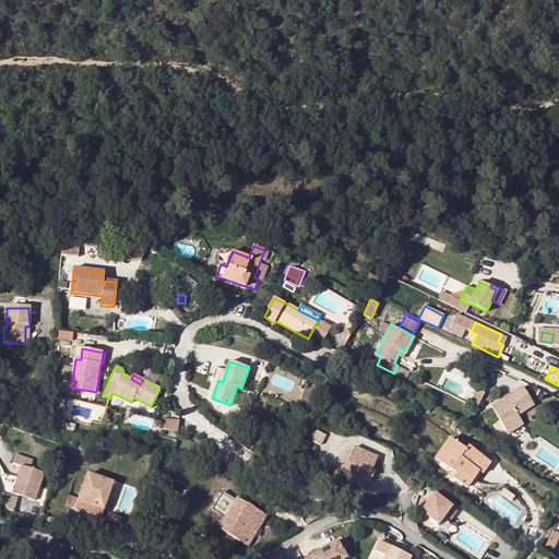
[(483,393),(475,389),(467,404),(475,407),(483,393)]
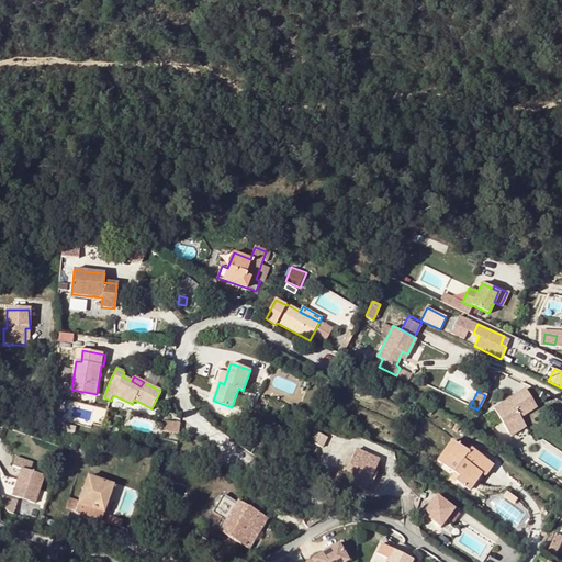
[(538,409),(527,391),(496,411),(510,435),(526,425),(521,419),(538,409)]
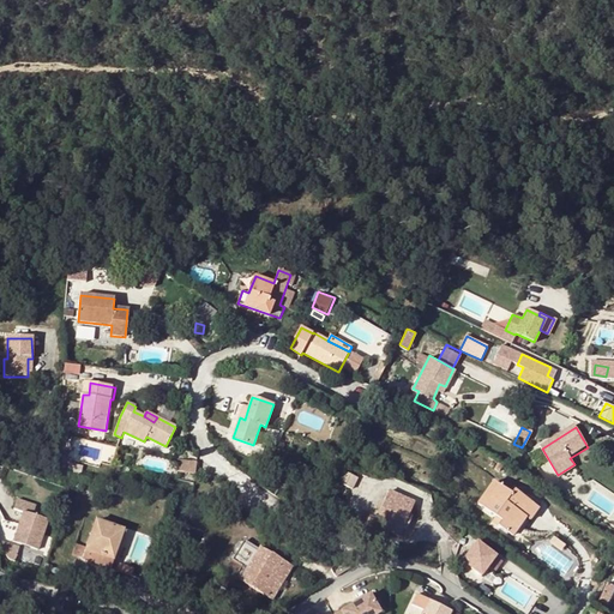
[(264,458),(253,455),(251,465),(262,468),(264,458)]
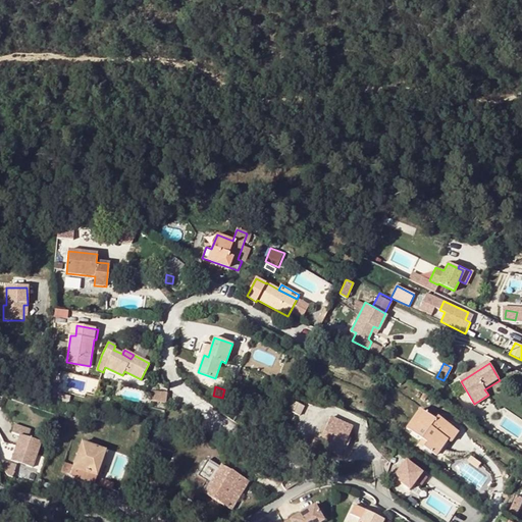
[(167,393),(151,390),(151,401),(167,402),(167,393)]
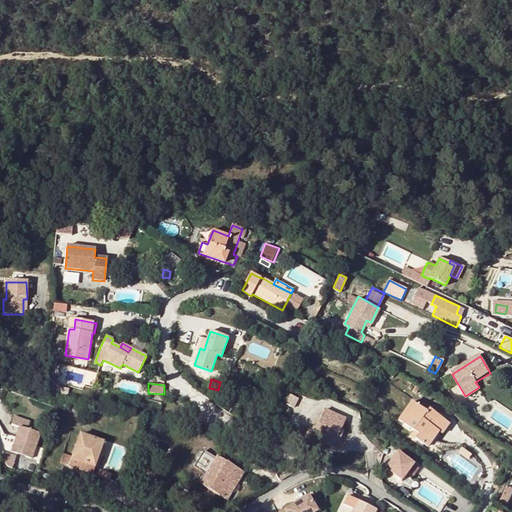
[(69,389),(58,386),(57,392),(63,393),(68,395),(69,389)]
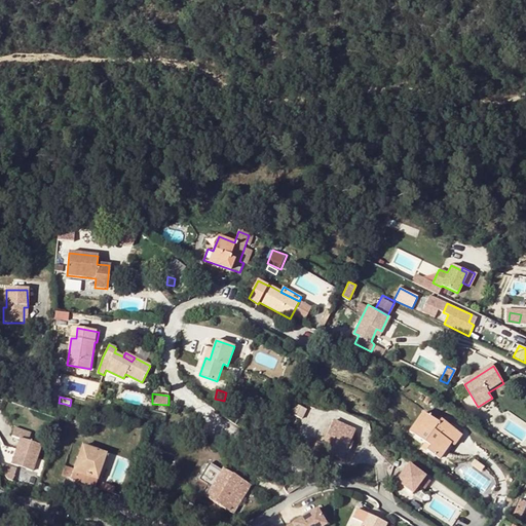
[(480,410),(494,402),(492,398),(478,407),(480,410)]
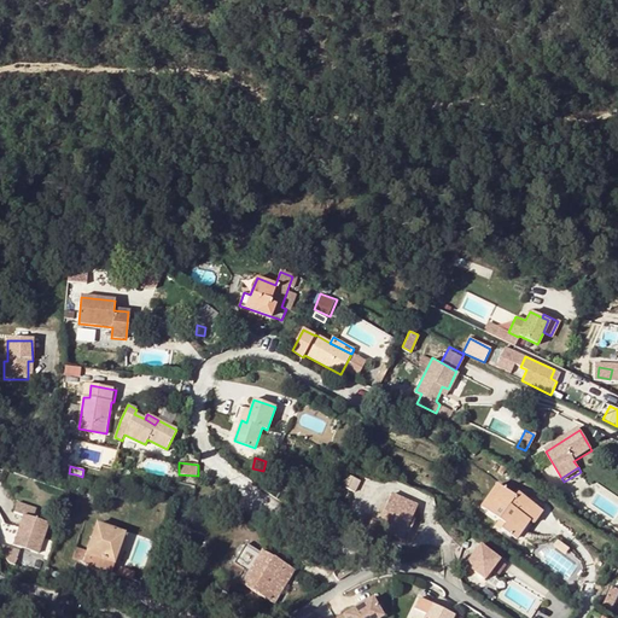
[(104,490),(89,485),(86,497),(100,502),(104,490)]
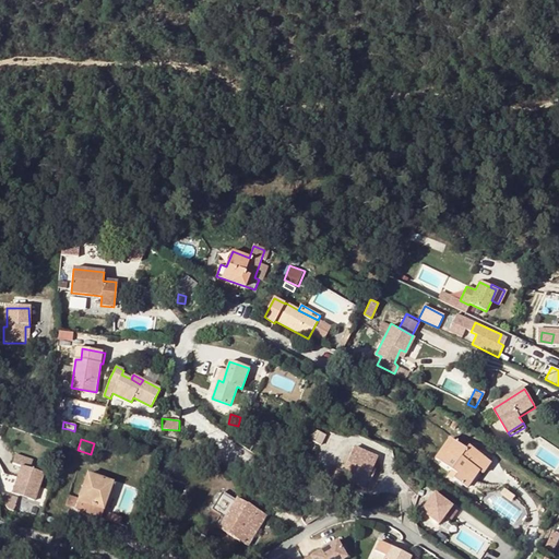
[(450,439),(436,459),(456,474),(454,478),(467,487),(479,471),(477,470),(486,460),(488,456),(476,448),(474,451),(468,447),(465,450),(450,439)]
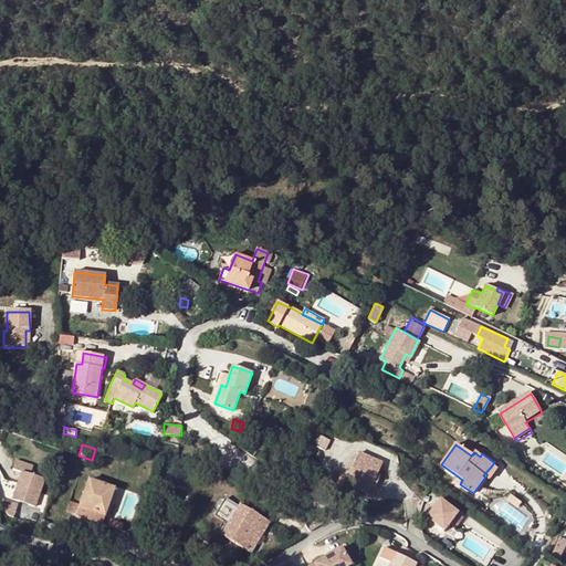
[(337,486),(350,493),(353,486),(359,490),(368,493),(371,488),(369,485),(374,473),(377,475),(383,463),(359,452),(348,479),(342,477),(337,486)]
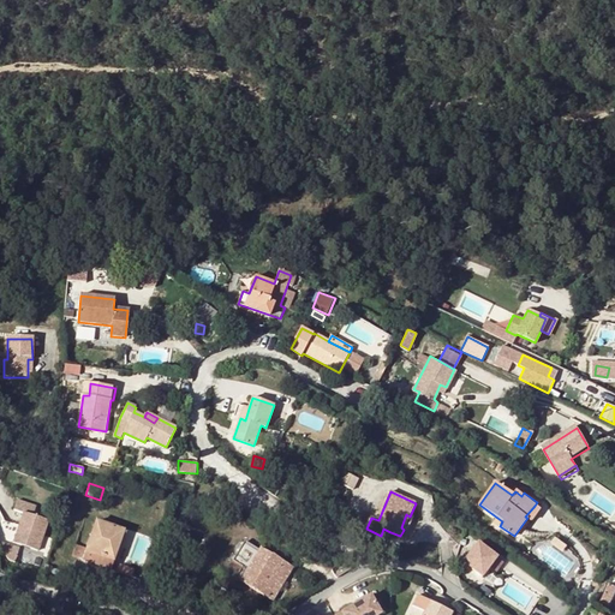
[(345,502),(329,495),(324,508),(339,515),(345,502)]
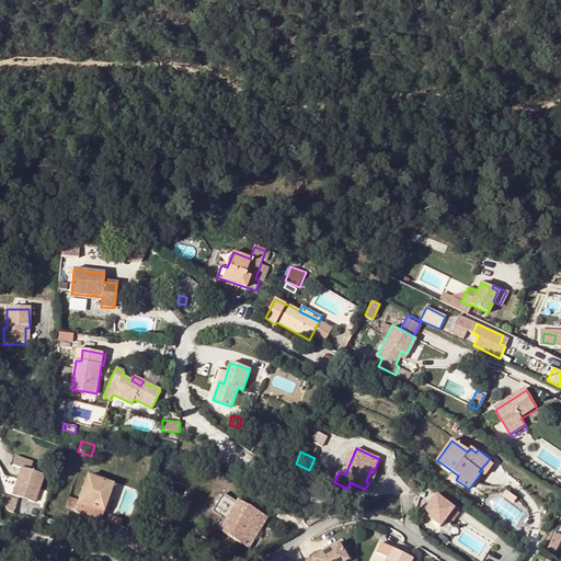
[(15,491),(37,497),(45,471),(34,467),(36,459),(20,454),(16,462),(23,465),(15,491)]
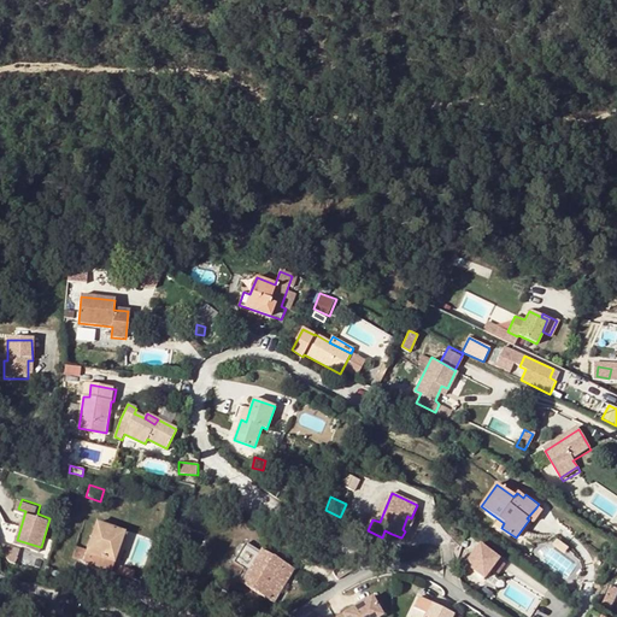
[(527,518),(529,519),(533,523),(541,511),(536,507),(527,518)]
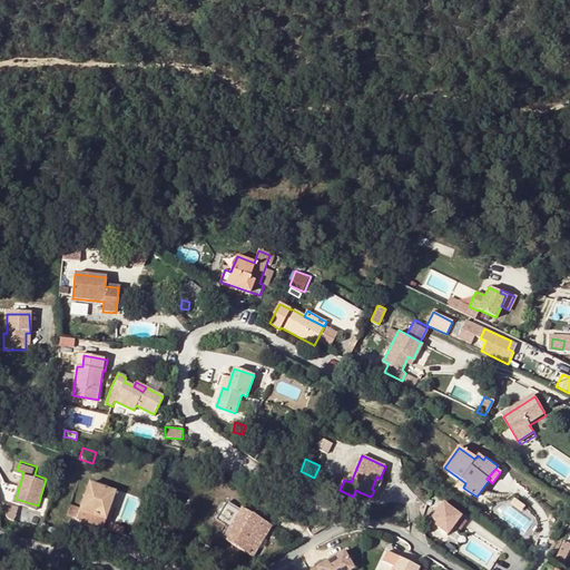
[(372,489),(374,491),(379,493),(383,480),(380,479),(376,477),(372,489)]
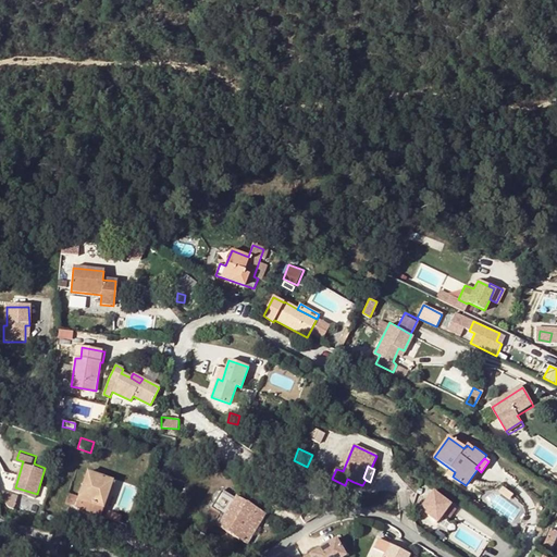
[(112,481),(87,472),(75,507),(100,516),(112,481)]
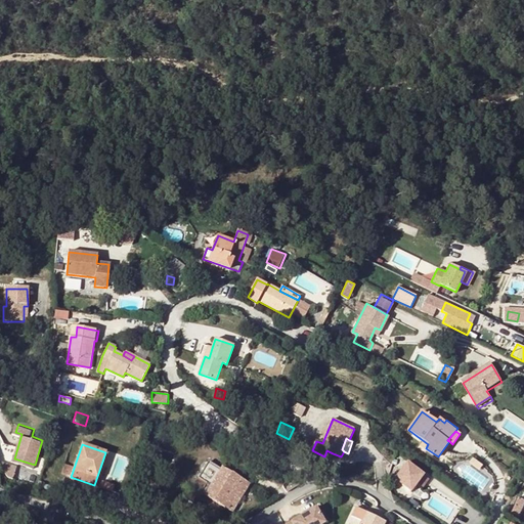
[(474,456),(463,471),(484,488),(489,481),(479,473),(485,466),(474,456)]
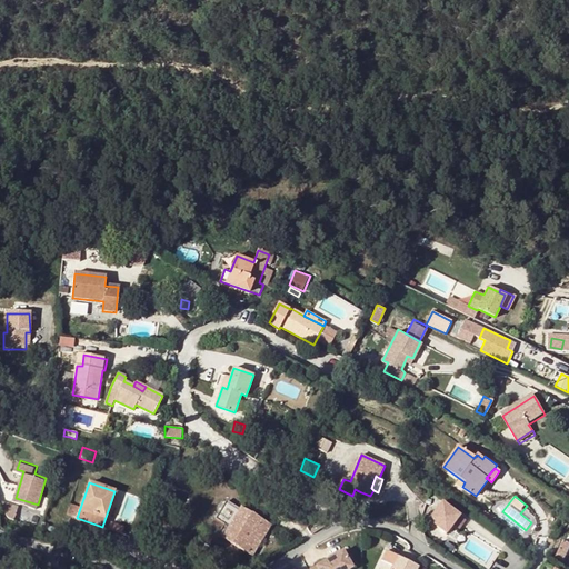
[(239,511),(226,502),(212,525),(227,532),(223,538),(251,556),(270,526),(241,508),(239,511)]
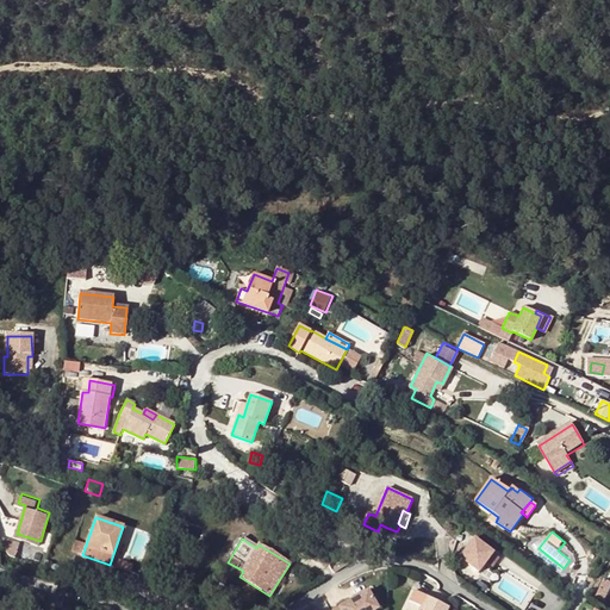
[(492,554),(473,539),(459,558),(478,573),(492,554)]
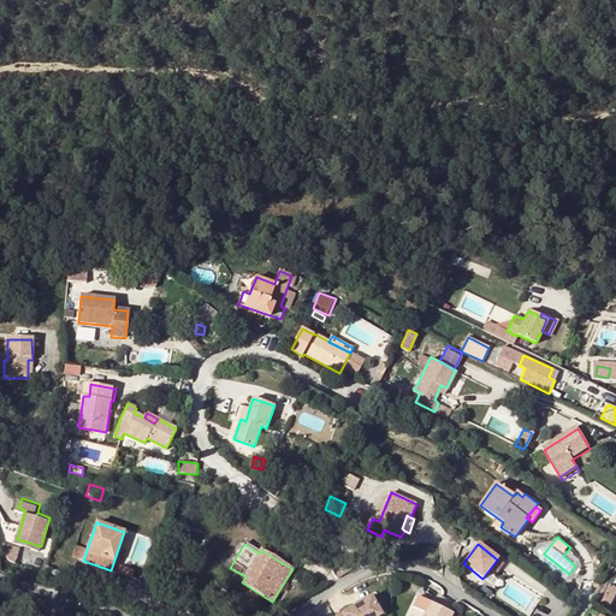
[(525,552),(520,558),(531,566),(534,560),(525,552)]
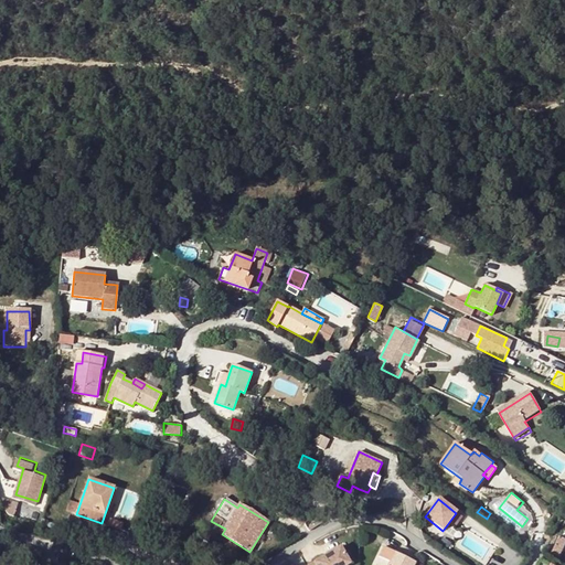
[(564,541),(564,536),(560,534),(551,551),(558,554),(564,541)]
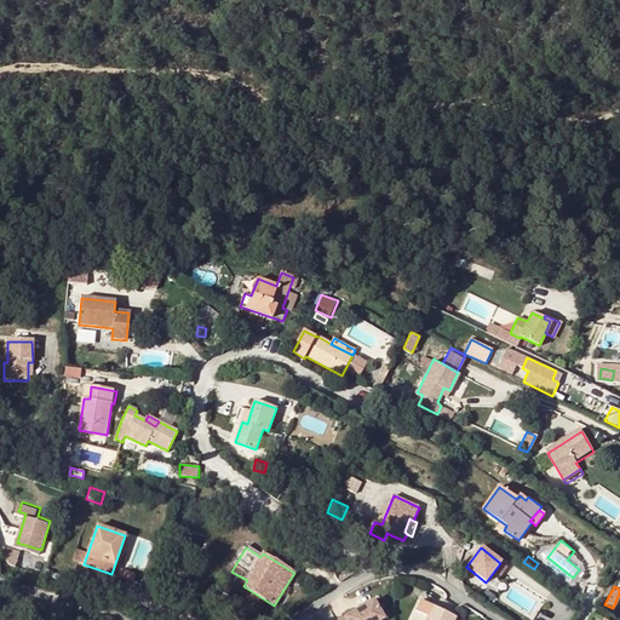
[(374,600),(337,619),(379,619),(384,618),(374,600)]
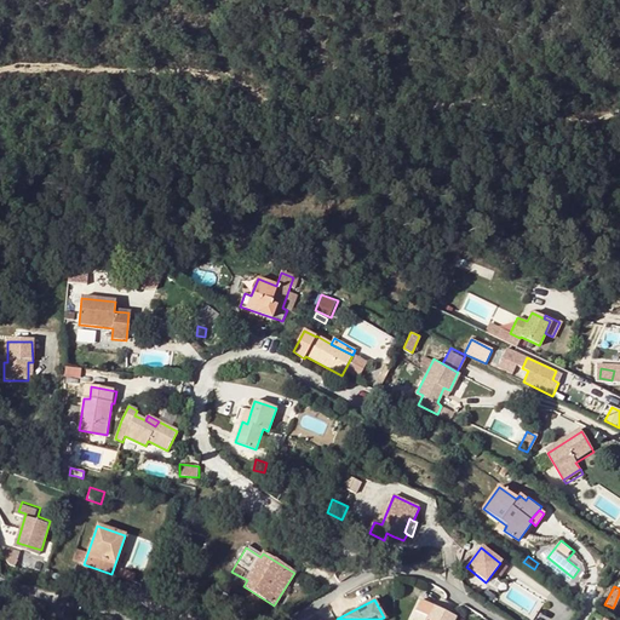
[(453,619),(455,618),(422,600),(415,610),(426,618),(432,619),(453,619)]
